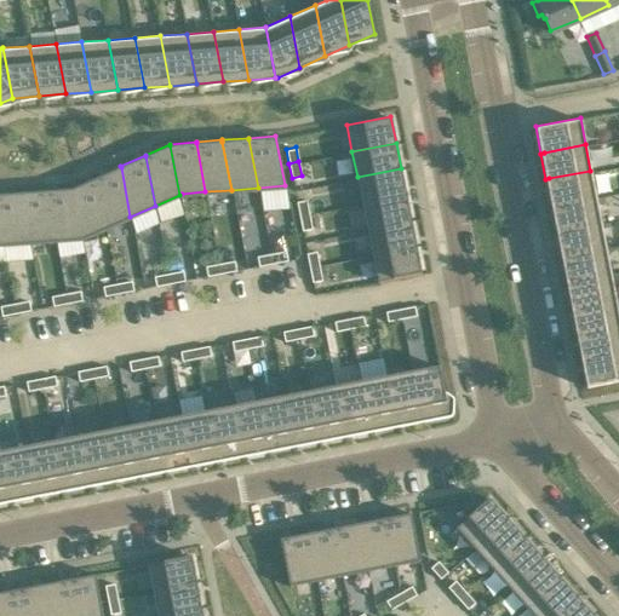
[(120,166),(96,177),(96,178),(105,228),(130,217),(121,167),(120,166)]
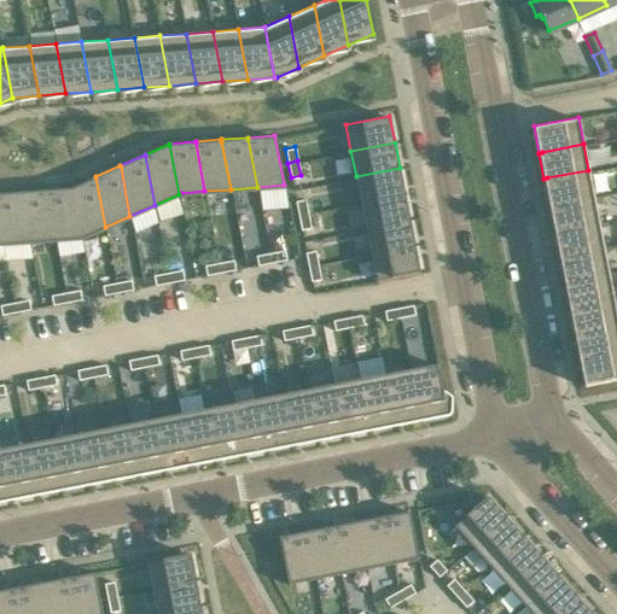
[(405,193),(400,168),(356,176),(361,202),(405,193)]
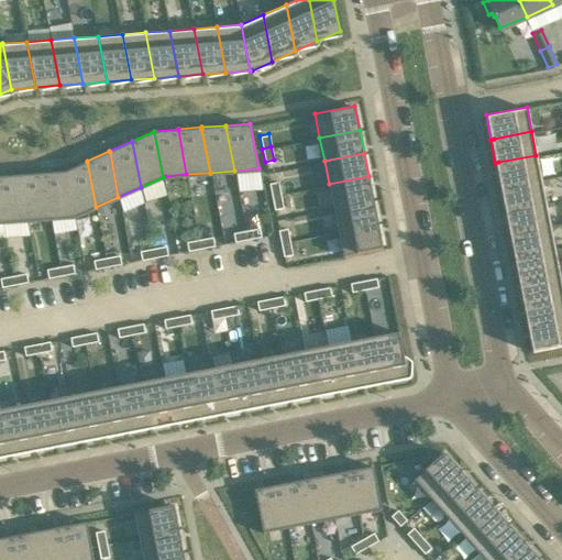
[(503,186),(541,178),(536,155),(498,162),(495,163),(499,186),(503,186)]
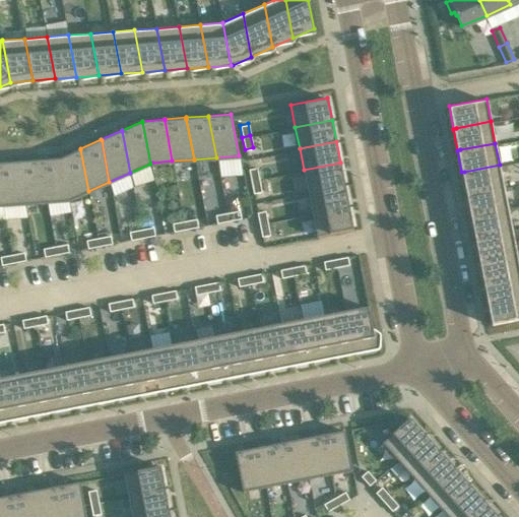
[(88,191),(80,149),(80,148),(60,157),(60,158),(68,199),(70,199),(88,191)]
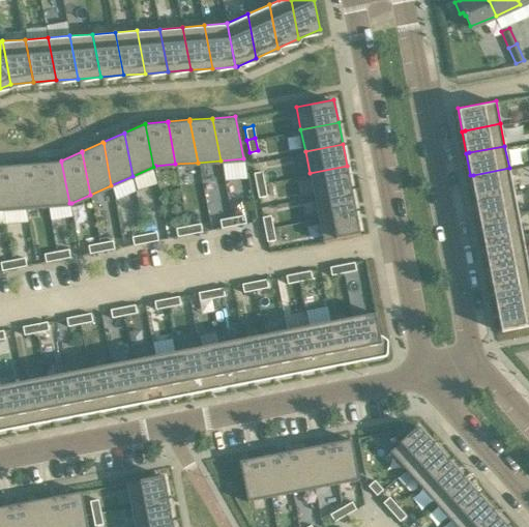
[(61,162),(61,160),(38,162),(38,164),(47,205),(69,203),(61,162)]
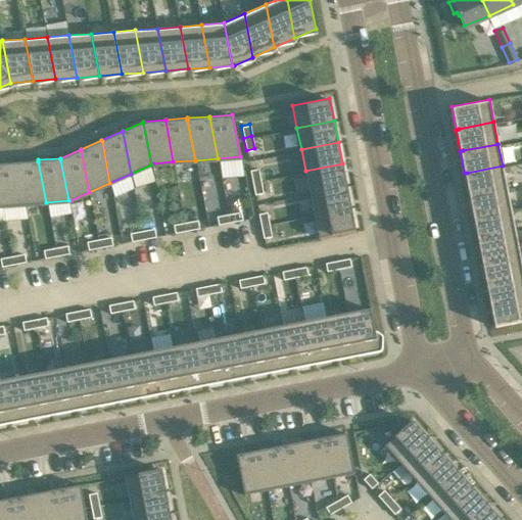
[(38,161),(38,159),(15,161),(16,163),(24,203),(46,202),(38,161)]
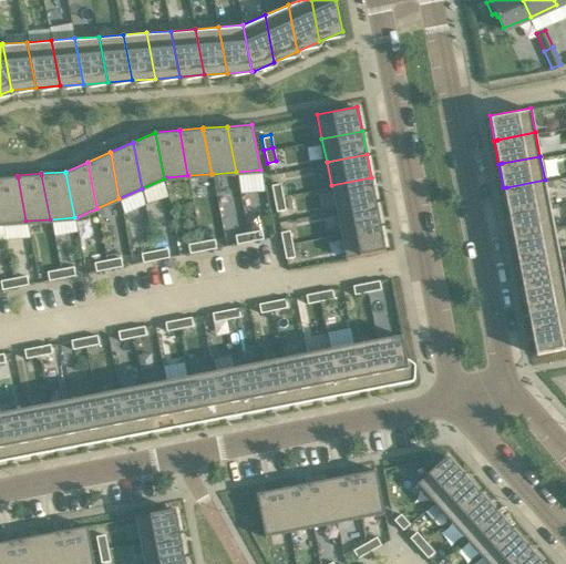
[(17,175),(0,176),(0,212),(2,223),(26,221),(18,177),(17,175)]
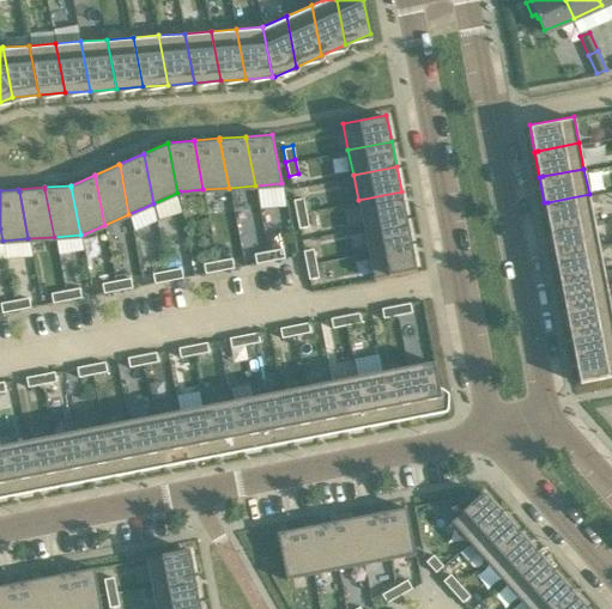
[(406,217),(401,192),(358,200),(363,226),(406,217)]
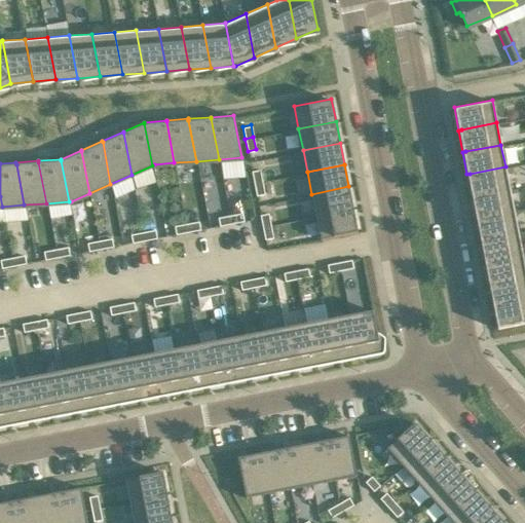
[(474,195),(510,188),(505,166),(470,174),(466,174),(472,195),(474,195)]
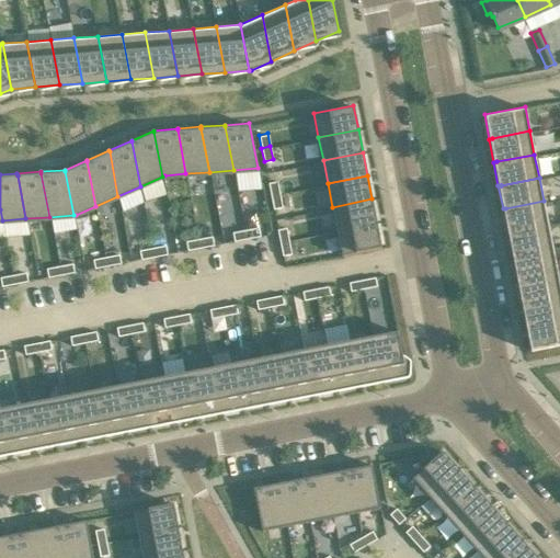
[(267,181),(271,194),(280,193),(276,180),(267,181)]
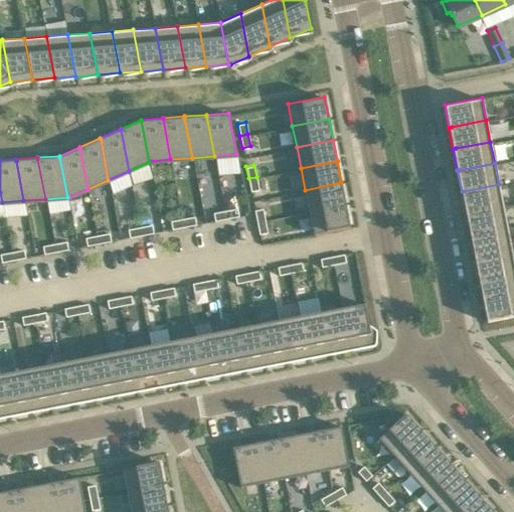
[(259,189),(257,177),(248,178),(250,190),(259,189)]
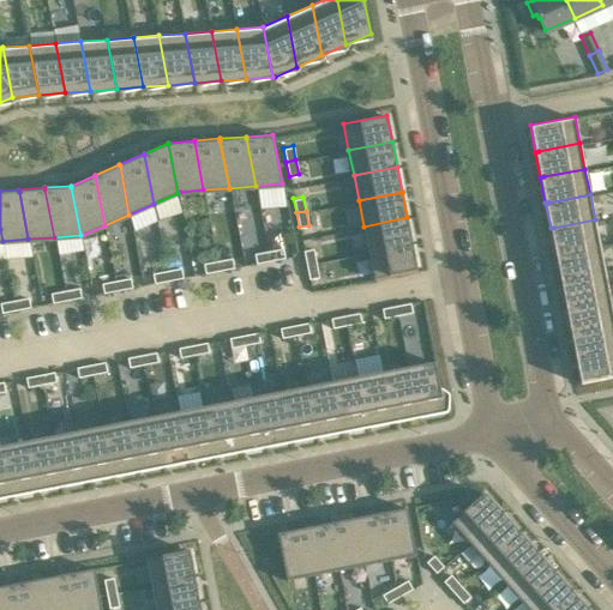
[(407,217),(364,227),(368,252),(412,243),(407,217)]
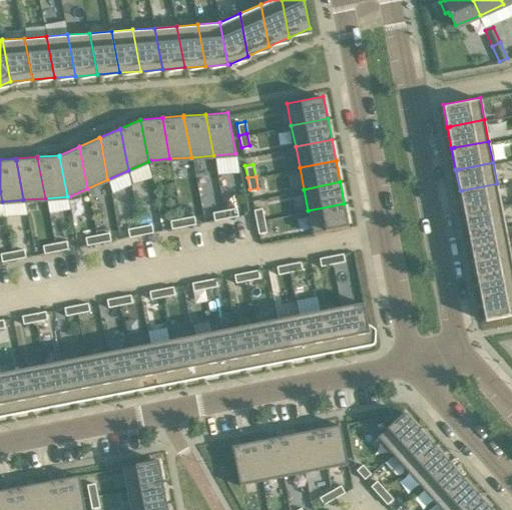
[(466,211),(501,204),(497,183),(462,190),(460,190),(464,211),(466,211)]
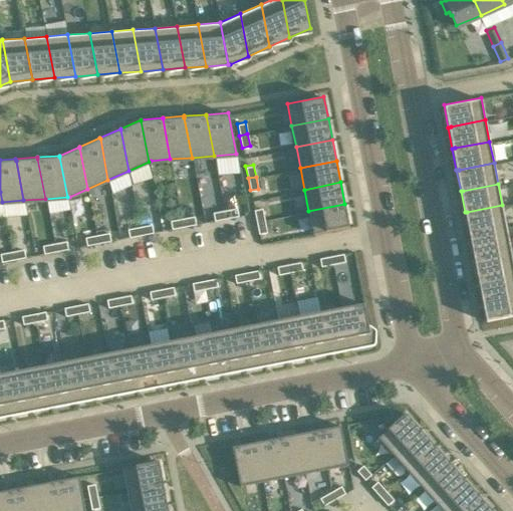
[(344,204),(308,211),(312,233),(348,226),(344,204)]
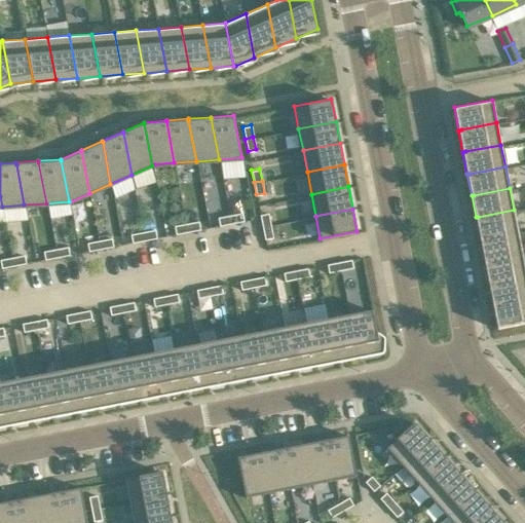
[(482,238),(518,231),(514,210),(478,217),(476,217),(480,239),(482,238)]
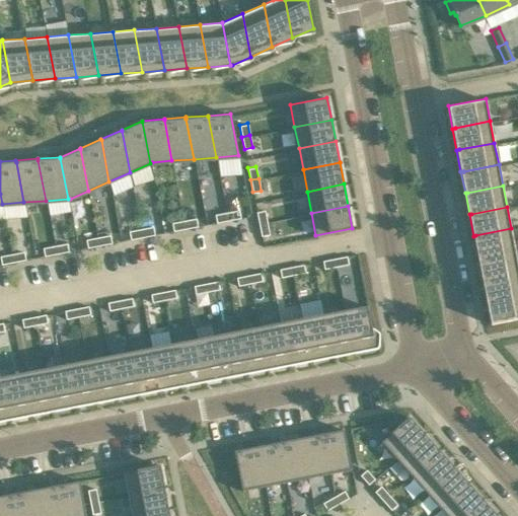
[(238,209),(226,211),(228,219),(240,217),(238,209)]
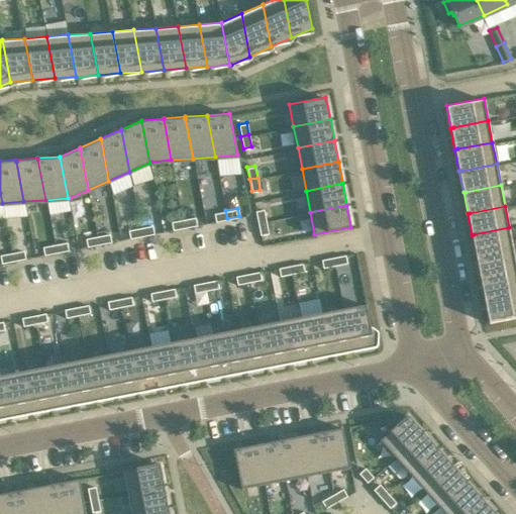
[(254,210),(258,222),(266,220),(264,208),(254,210)]
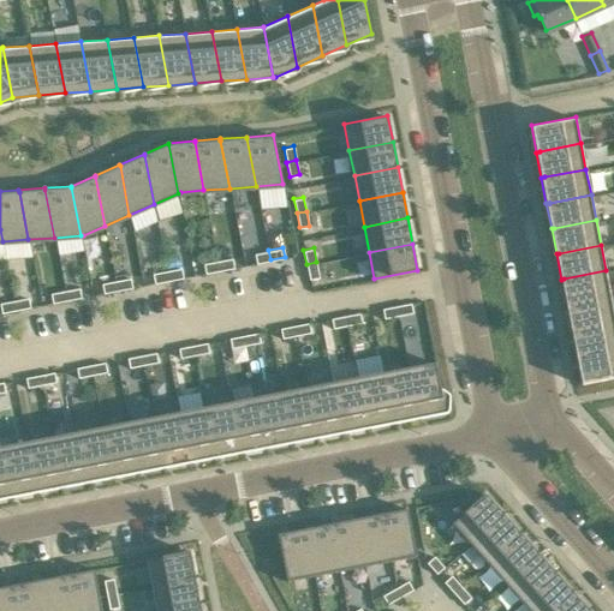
[(256,263),(270,259),(268,250),(254,252),(256,263)]
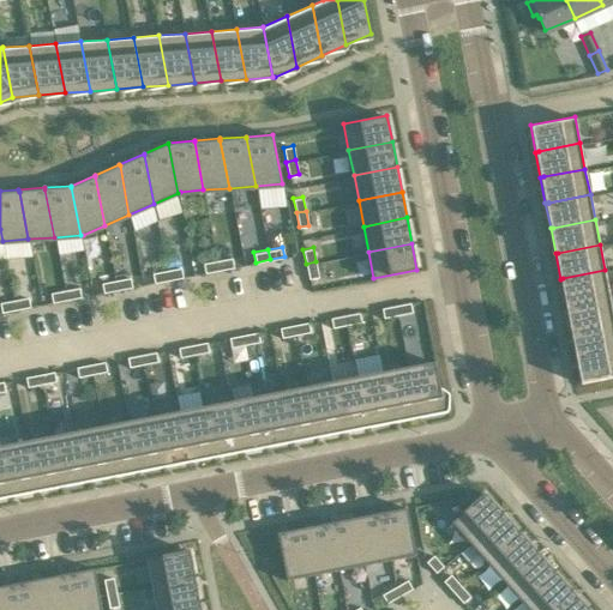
[(232,257),(217,259),(218,269),(233,266),(232,257)]
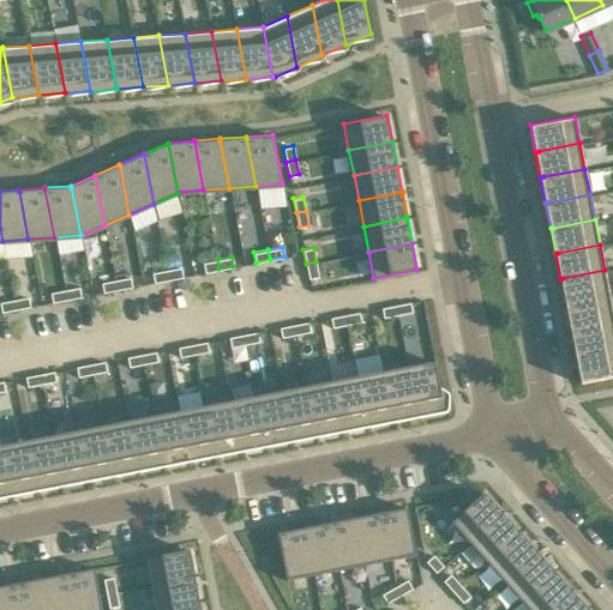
[(204,272),(218,269),(217,259),(203,263),(204,272)]
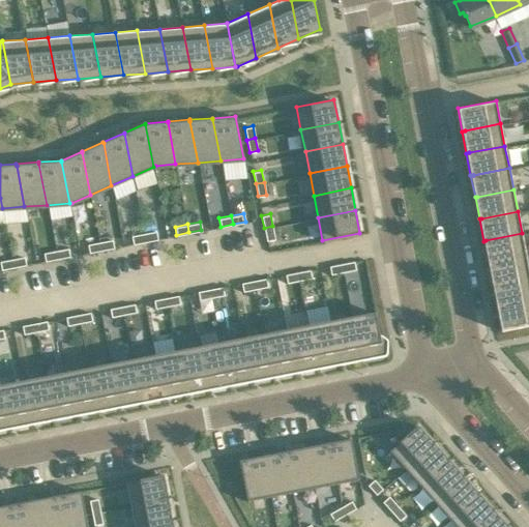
[(274,238),(272,226),(264,228),(266,240),(274,238)]
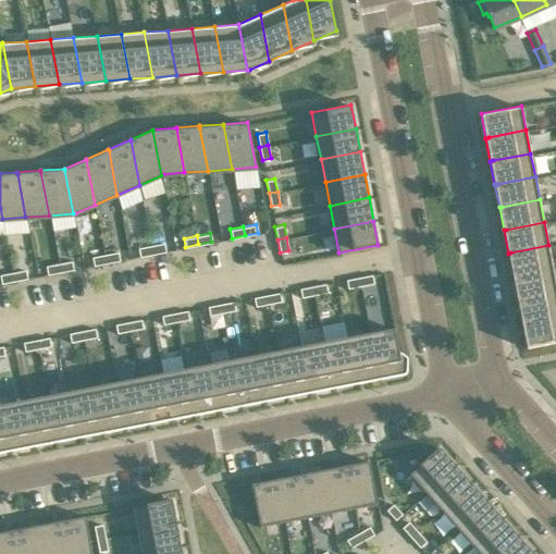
[(163,242),(150,245),(152,254),(165,250),(163,242)]
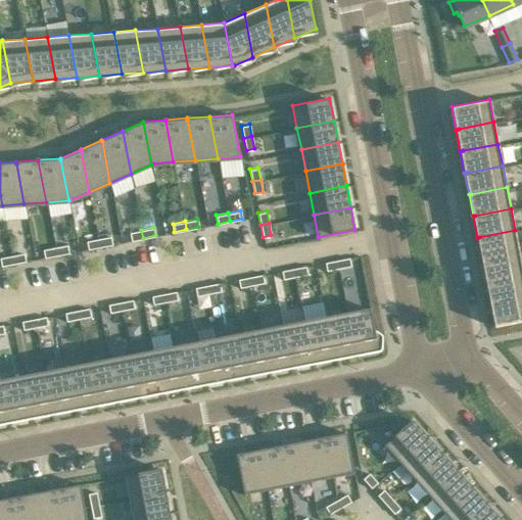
[(143,238),(141,230),(129,232),(131,240),(143,238)]
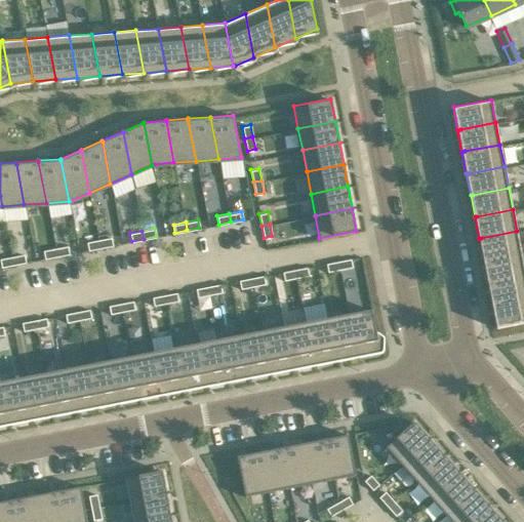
[(521,253),(517,231),(481,238),(479,239),(483,261),(485,259),(521,253)]
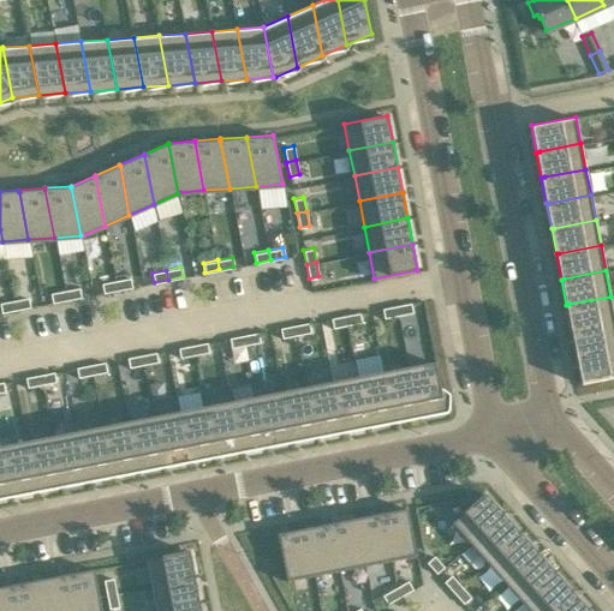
[(130,276),(115,280),(118,289),(131,287),(130,276)]
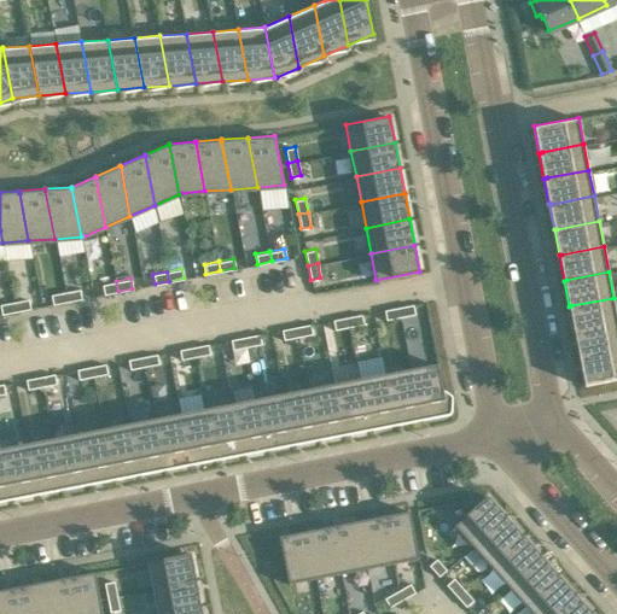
[(104,293),(118,291),(116,281),(102,284),(104,293)]
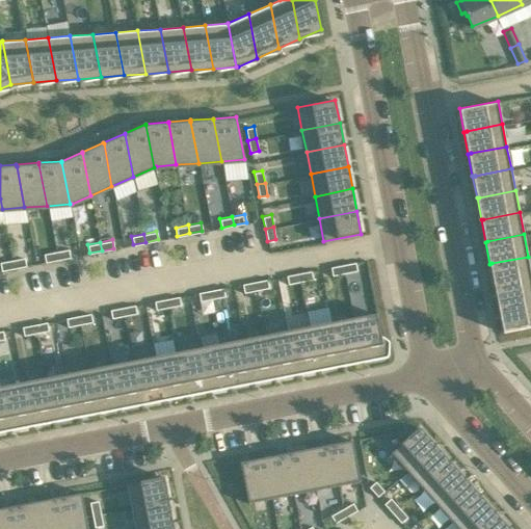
[(68,248),(56,250),(57,259),(70,257),(68,248)]
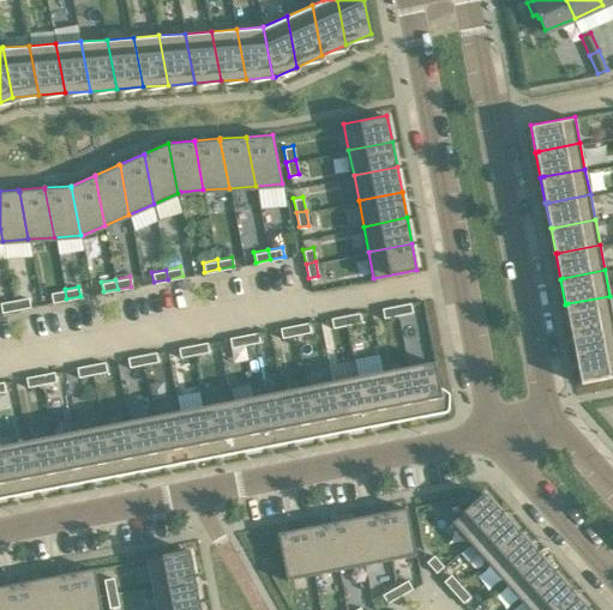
[(52,301),(66,299),(65,289),(50,291),(52,301)]
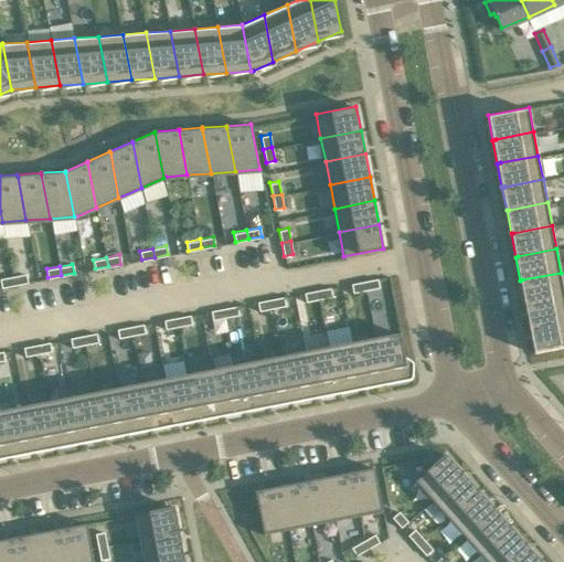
[(12,275),(14,284),(28,282),(25,273),(12,275)]
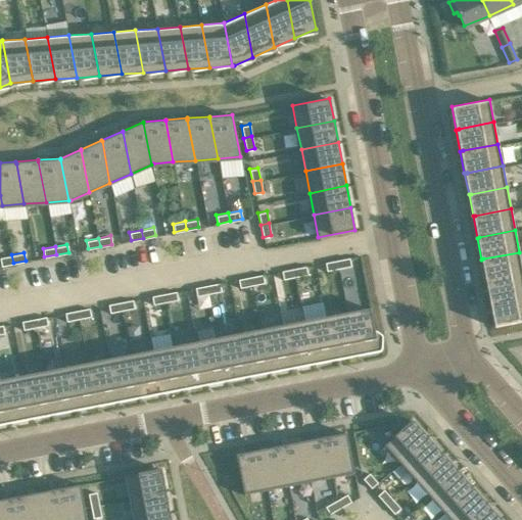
[(487,281),(521,274),(521,267),(519,252),(483,258),(481,260),(485,281),(487,281)]
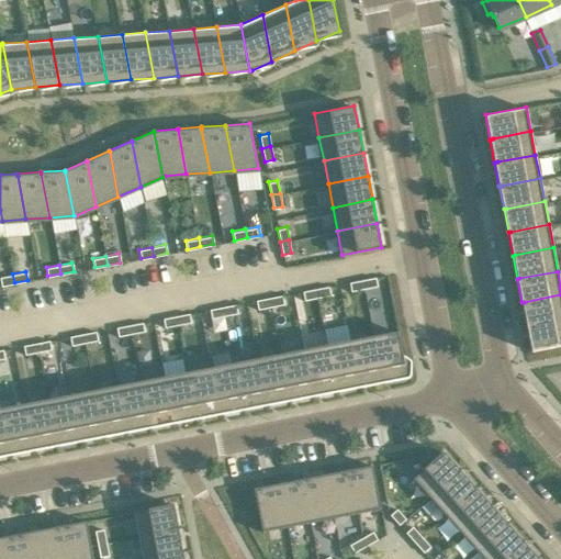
[(14,282),(12,274),(0,276),(0,281),(1,286),(14,282)]
